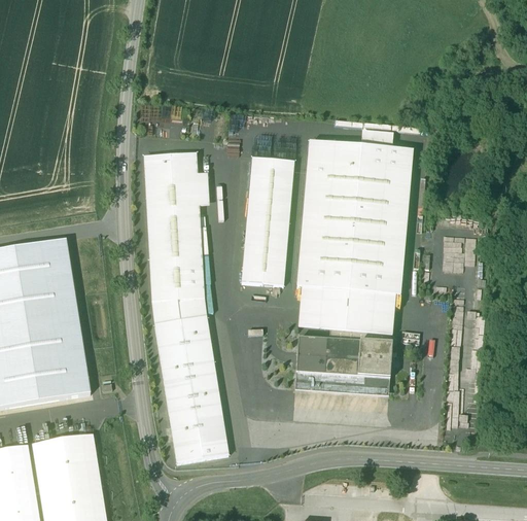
[(362,129),(360,144),(393,147),(394,132),(362,129)]
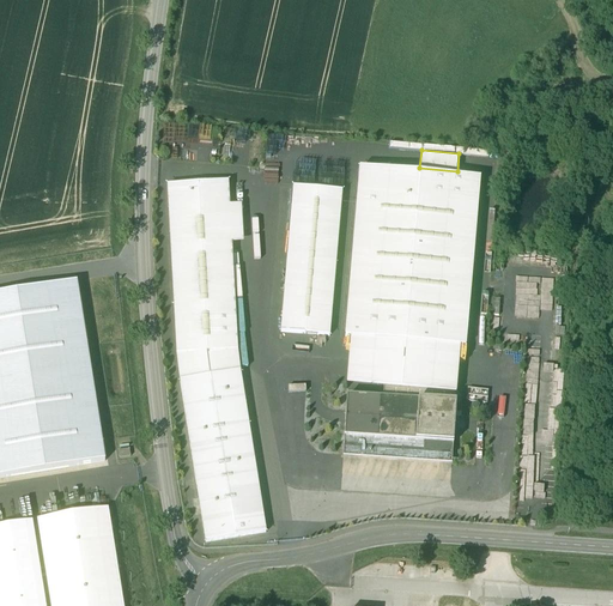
[(419,168),(359,163),(345,332),(460,341),(465,341),(480,174),(457,171),(419,168)]
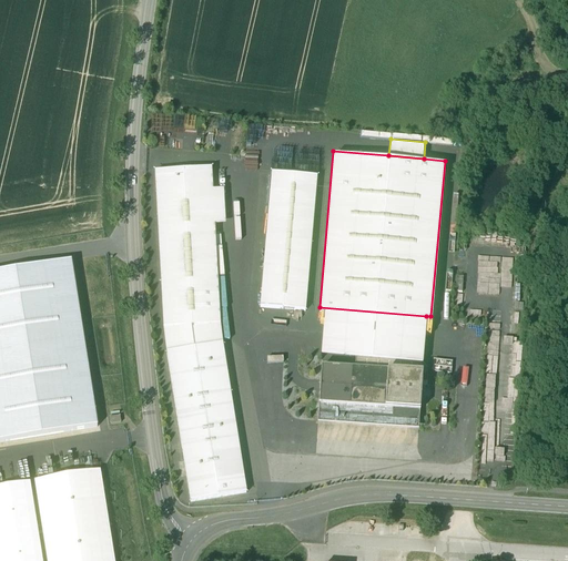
[(211,163),(154,166),(163,323),(220,319),(211,163)]
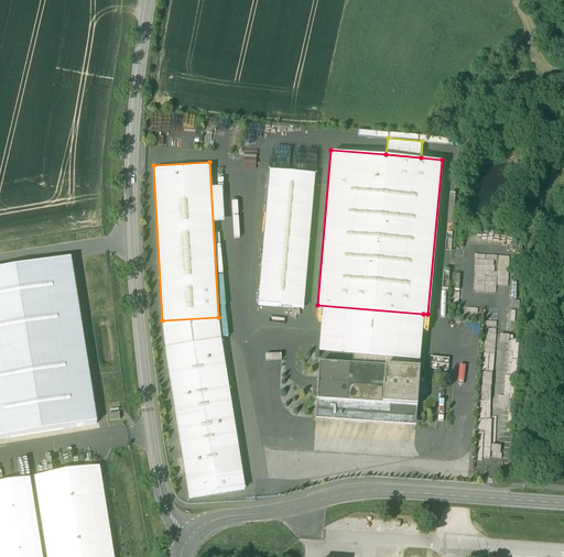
[(314,171),(270,166),(258,299),(303,304),(314,171)]
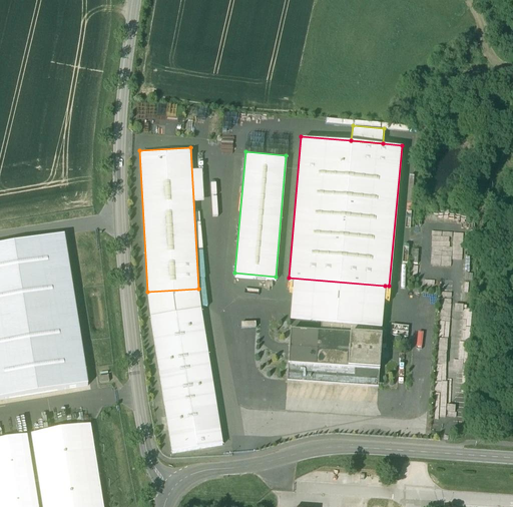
[(448,251),(448,238),(453,238),(453,227),(431,228),(432,252),(448,251)]
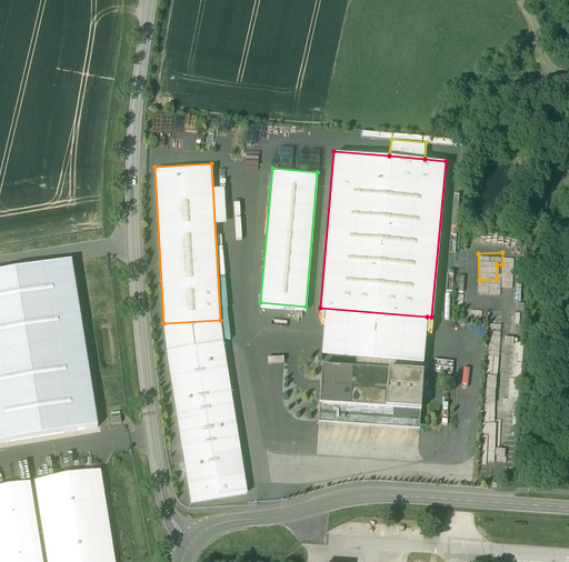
[(70,257),(0,268),(0,437),(97,422),(70,257)]
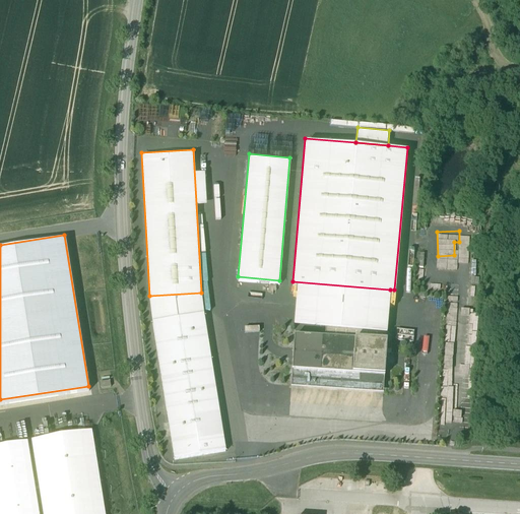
[(390,290),(298,281),(294,321),(386,329),(390,290)]
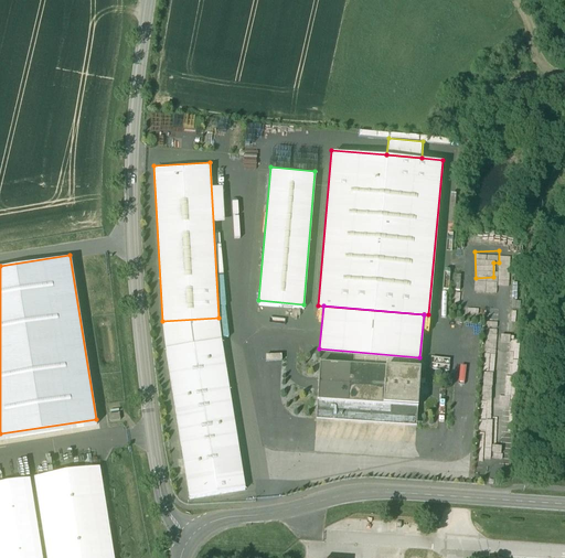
[(221,336),(219,318),(162,321),(166,345),(221,336)]
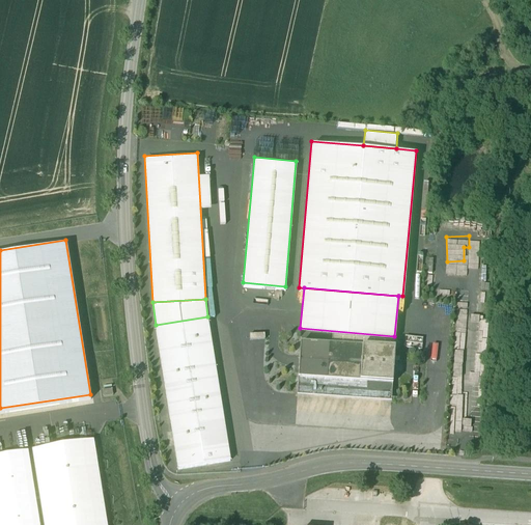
[(207,316),(156,325),(177,465),(230,457),(207,316)]
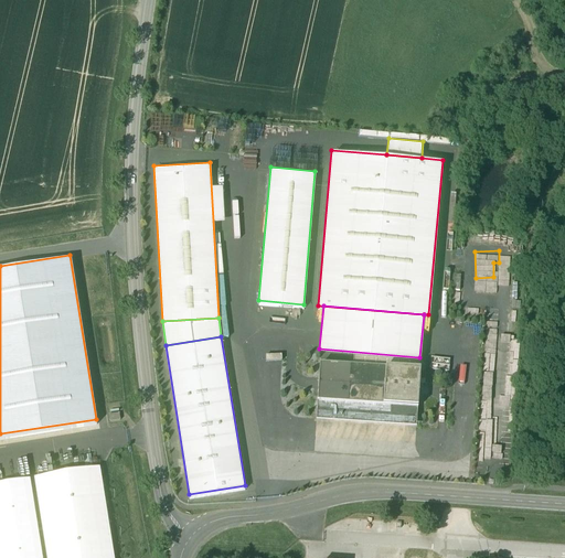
[(420,358),(353,354),(353,362),(419,366),(420,358)]
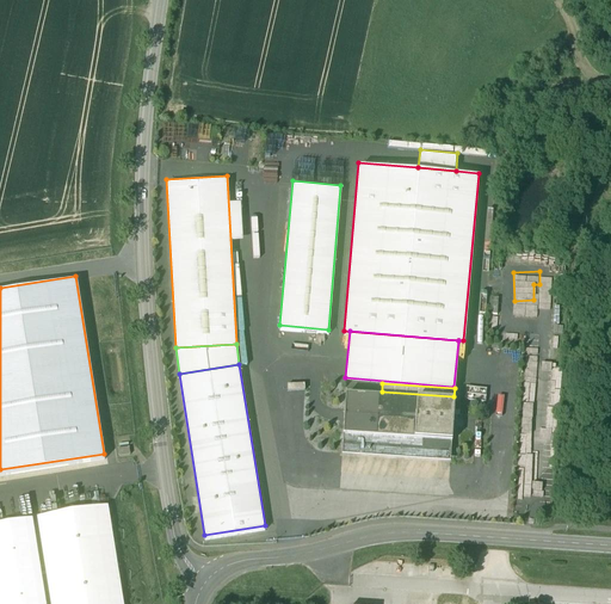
[(382,392),(345,389),(343,430),(343,443),(450,450),(451,438),(454,396),(382,392)]
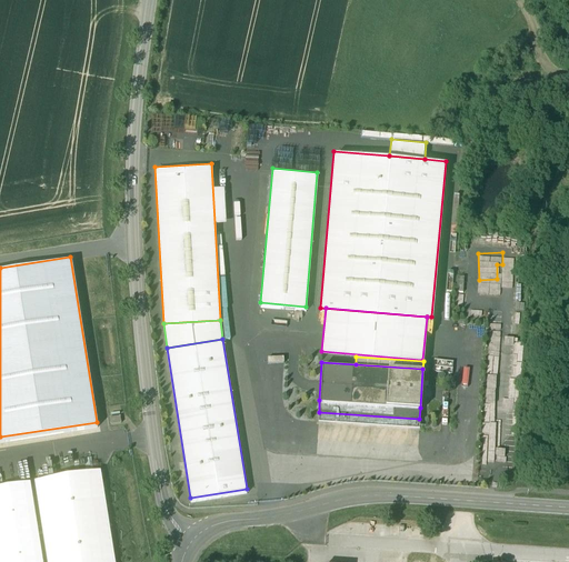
[(116,561),(101,467),(36,477),(49,561),(116,561)]
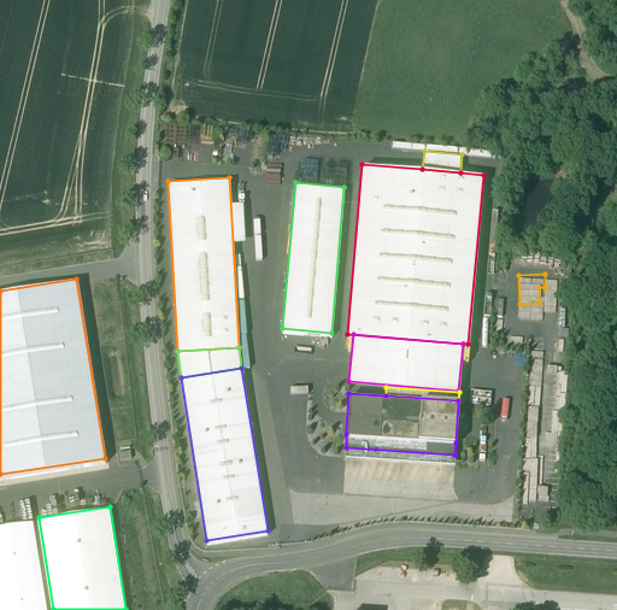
[(0,523),(0,609),(46,609),(31,518),(0,523)]
